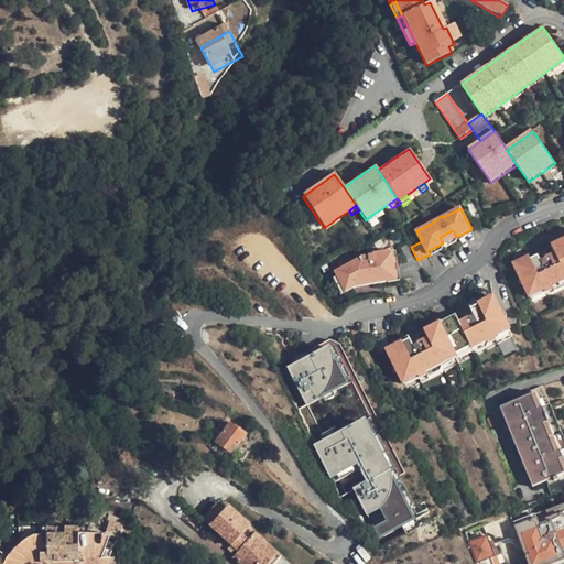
[(376,220),(372,215),(366,220),(369,225),(376,220)]
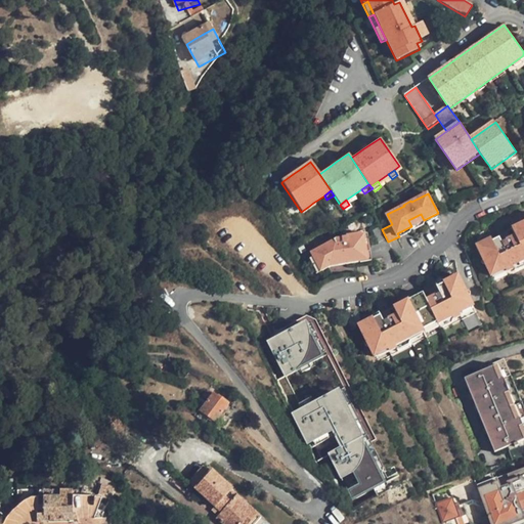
[(316,207),(313,203),(308,207),(311,211),(316,207)]
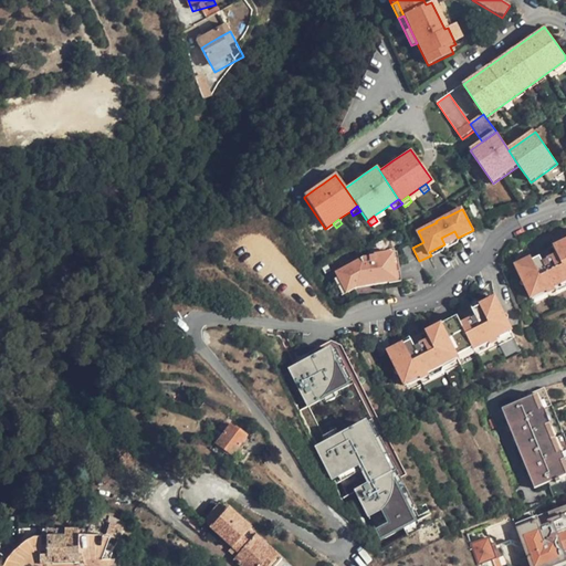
[(444,244),(458,238),(454,231),(443,237),(441,238),(444,244)]
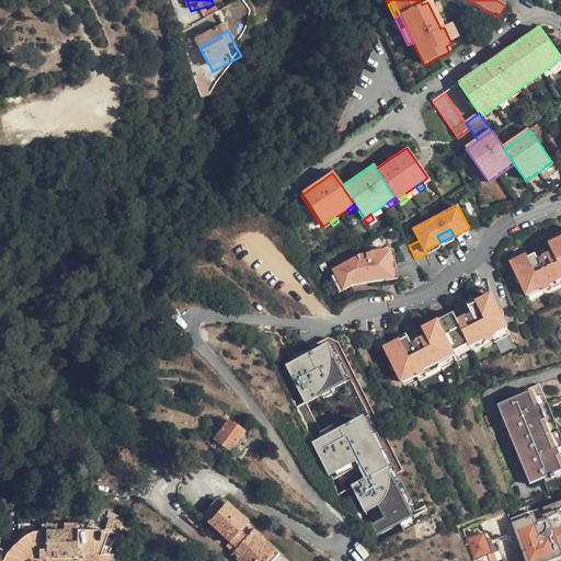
[(548,254),(546,250),(538,254),(537,253),(529,256),(528,253),(513,261),(526,292),(542,285),(545,290),(552,287),(550,284),(560,278),(560,237),(550,243),(553,251),(548,254)]
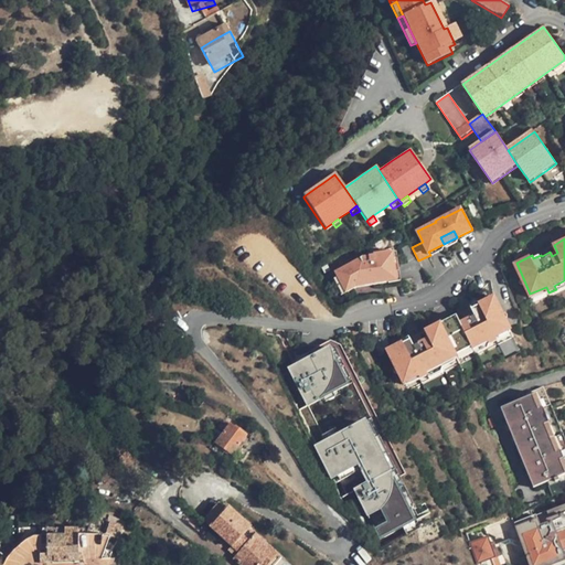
[(341,288),(401,281),(397,253),(338,260),(341,288)]
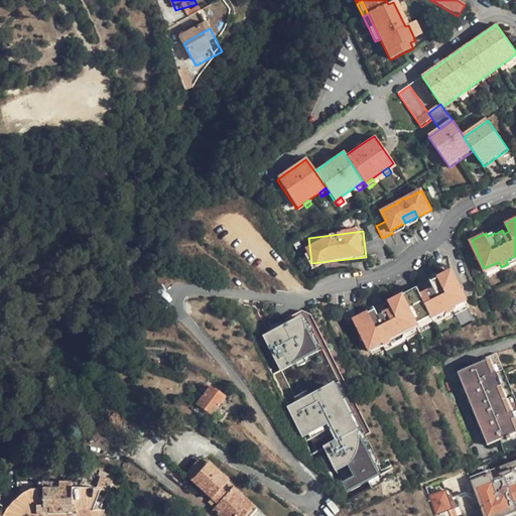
[(439,279),(432,282),(433,284),(424,289),(426,292),(421,294),(417,287),(407,292),(389,301),(392,308),(390,310),(388,311),(387,310),(386,308),(377,312),(376,309),(369,312),(368,311),(354,318),(368,347),(382,340),(384,345),(388,344),(391,342),(390,339),(398,335),(404,332),(403,330),(407,328),(431,315),(432,317),(446,311),(447,314),(455,311),(452,305),(466,299),(452,271),(438,277),(439,279)]
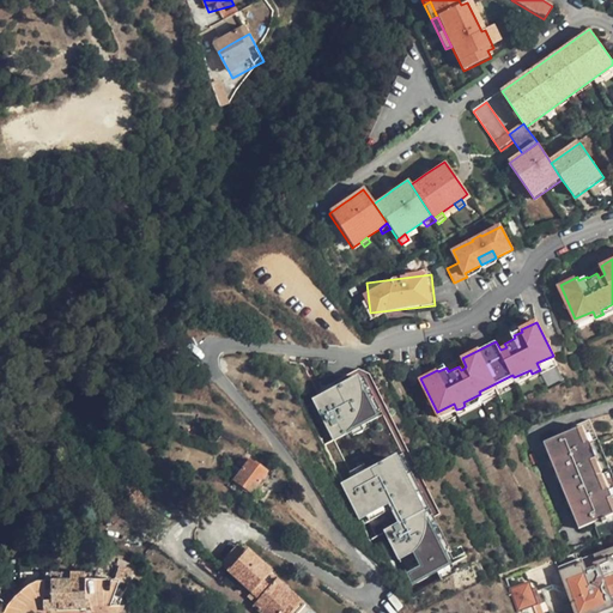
[(503,339),(504,344),(515,338),(514,335),(513,333),(503,339)]
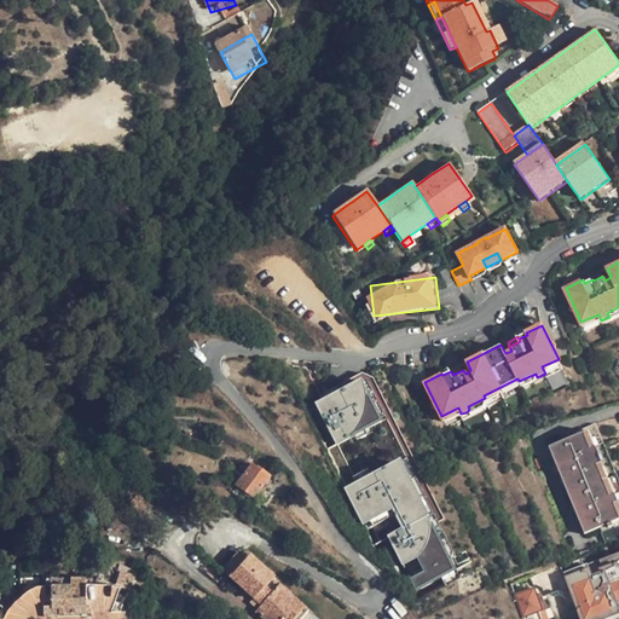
[(450,369),(451,371),(452,375),(463,370),(461,364),(450,369)]
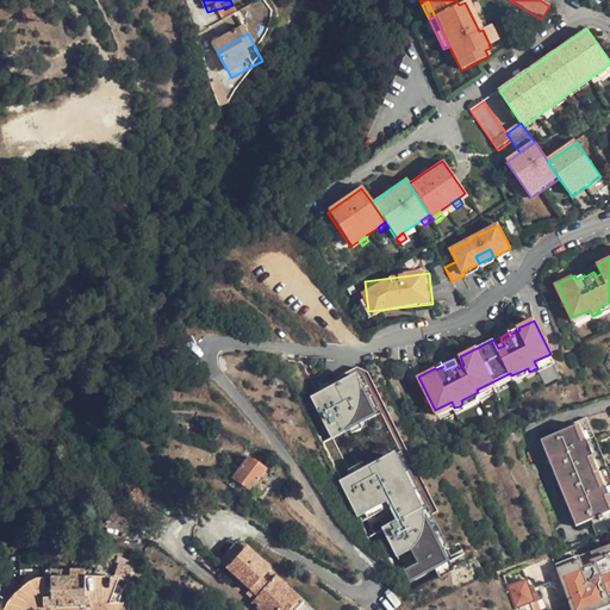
[(312,394),(331,437),(379,416),(360,373),(312,394)]
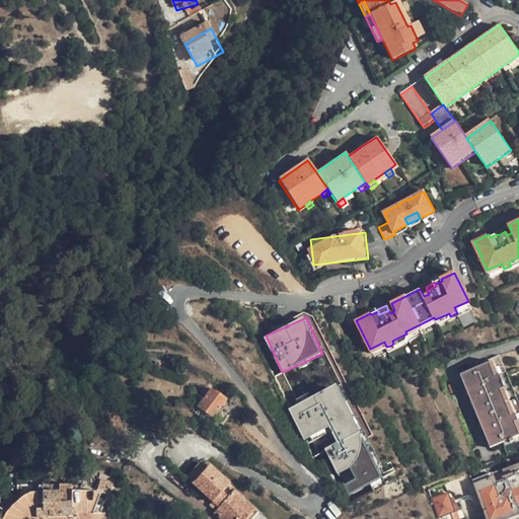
[(518,434),(518,416),(496,360),(480,366),(458,375),(489,447),(518,434)]
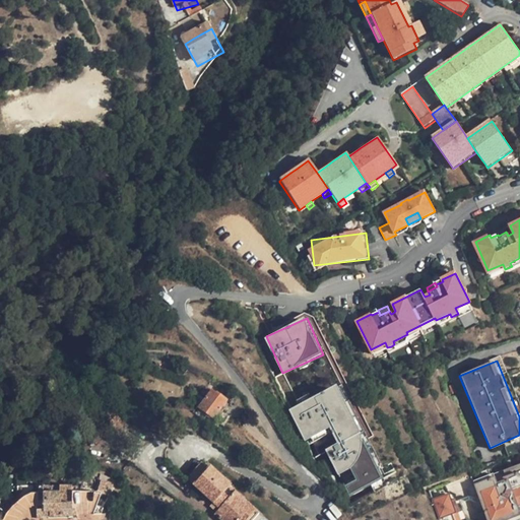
[(342,385),(290,406),(305,442),(332,431),(337,443),(327,447),(338,475),(351,470),(353,477),(344,481),(348,494),(381,480),(342,385)]
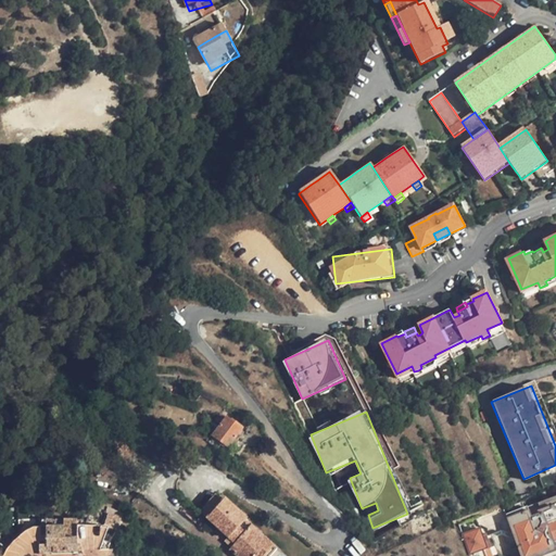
[(242,429),(226,417),(212,434),(229,447),(242,429)]
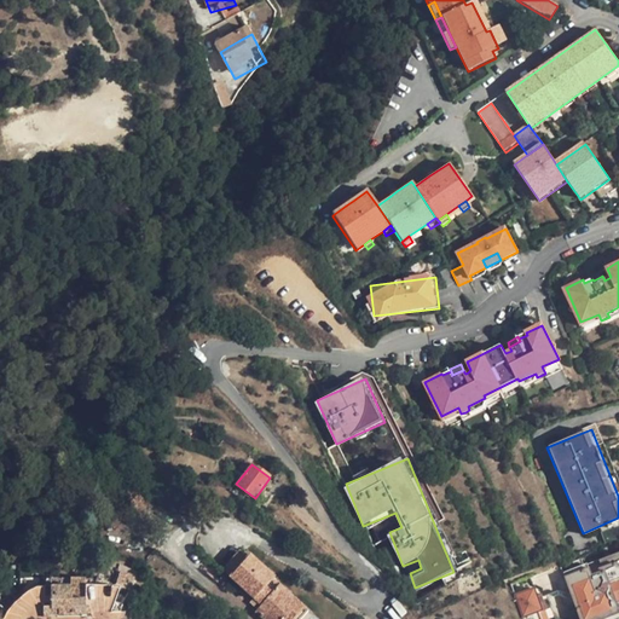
[(224,568),(255,600),(261,606),(258,611),(256,612),(264,618),(301,618),(308,611),(273,579),(275,577),(252,556),(249,559),(241,551),(224,568)]
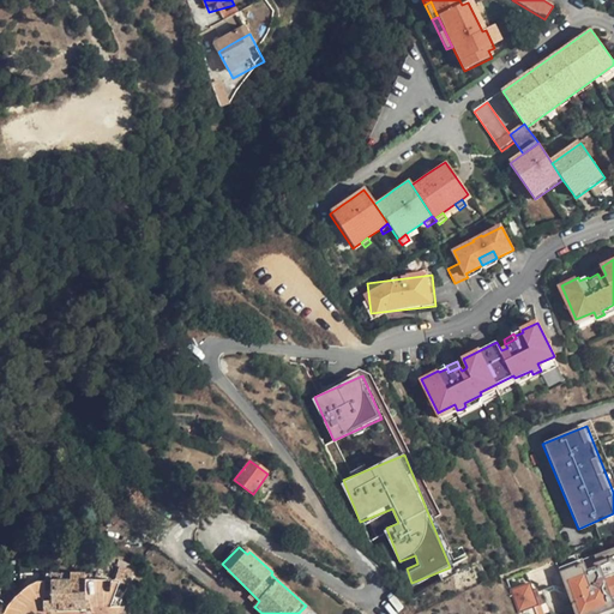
[(613,613),(613,549),(561,566),(576,613),(613,613)]
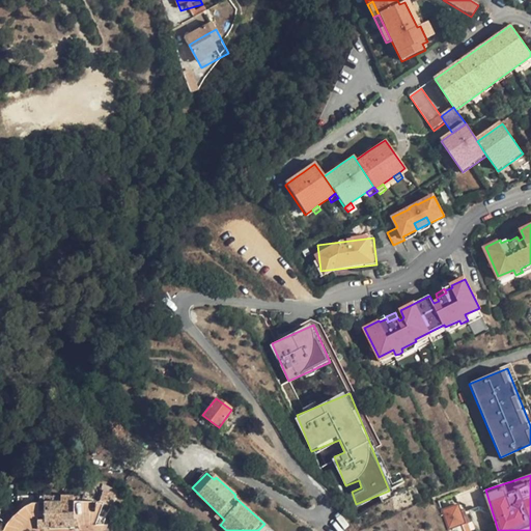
[(103,492),(100,502),(113,506),(116,496),(103,492)]
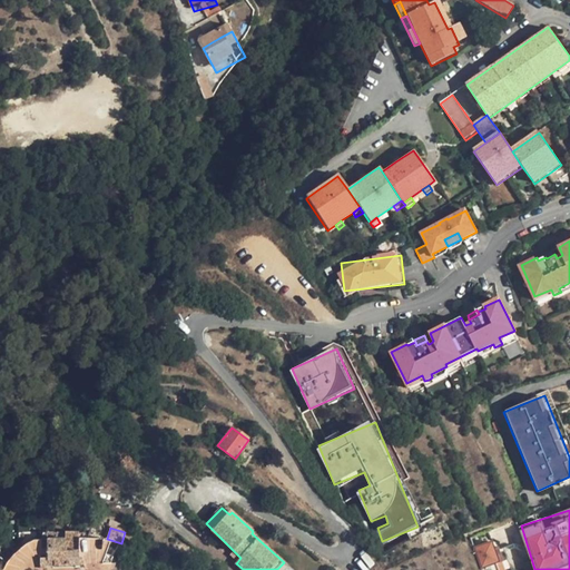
[(475,546),(482,567),(501,560),(494,539),(475,546)]
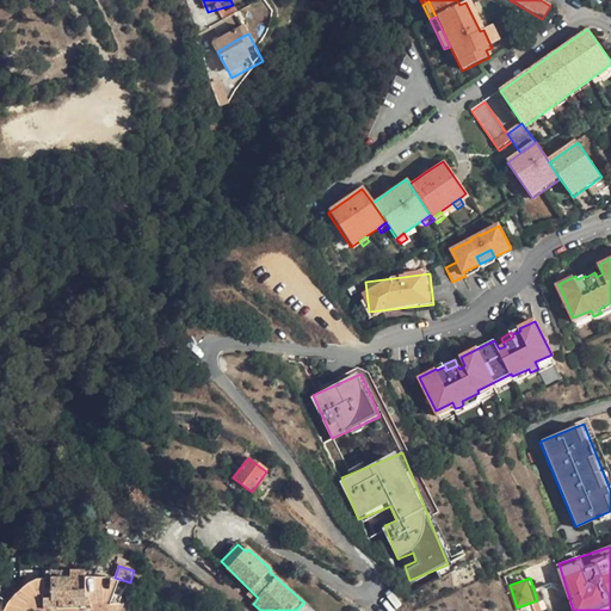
[(59,606),(79,606),(84,606),(82,591),(71,591),(71,579),(51,579),(53,603),(59,603),(59,606)]
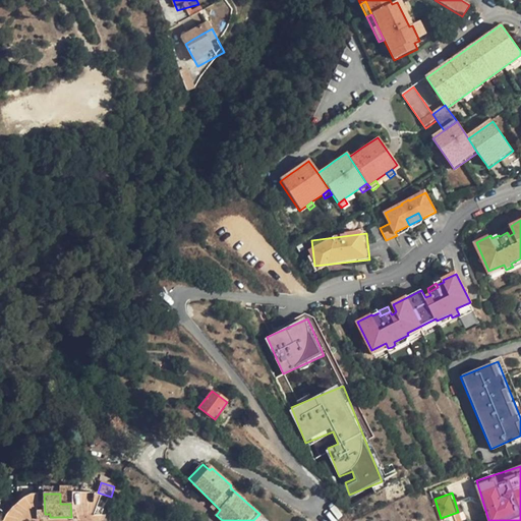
[(212,508),(217,514),(220,510),(215,505),(212,508)]
